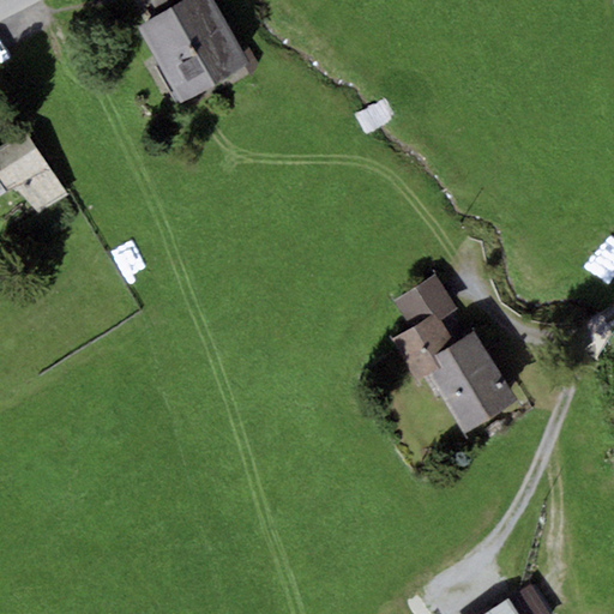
[(250,66),(211,0),(181,0),(149,0),(157,14),(136,26),(181,106),(250,66)]
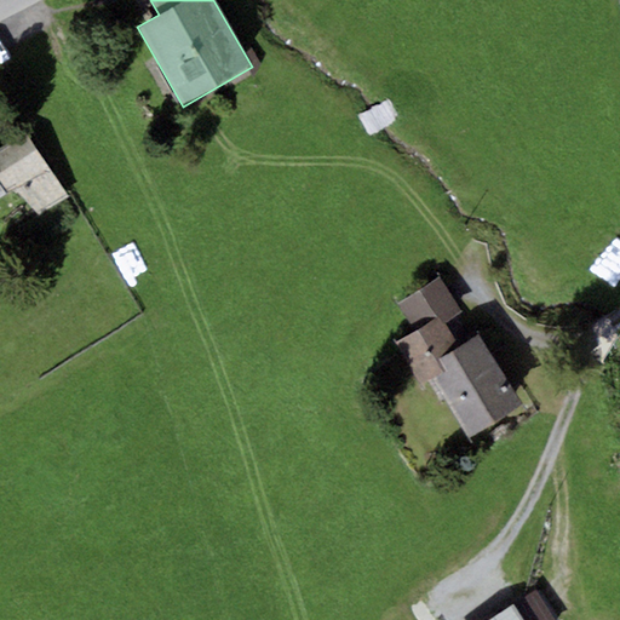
[(0,149),(0,187),(6,196),(17,189),(35,217),(68,196),(27,132),(0,149)]
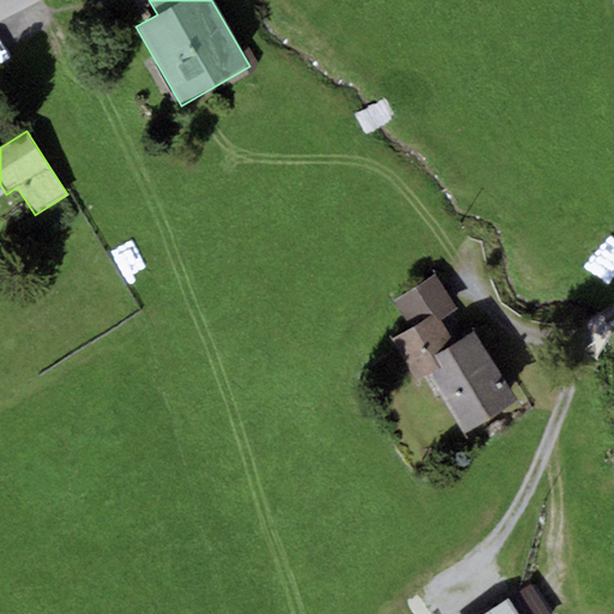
[(410,327),(434,313),(439,321),(457,309),(452,302),(435,275),(417,287),(395,300),(410,327)]
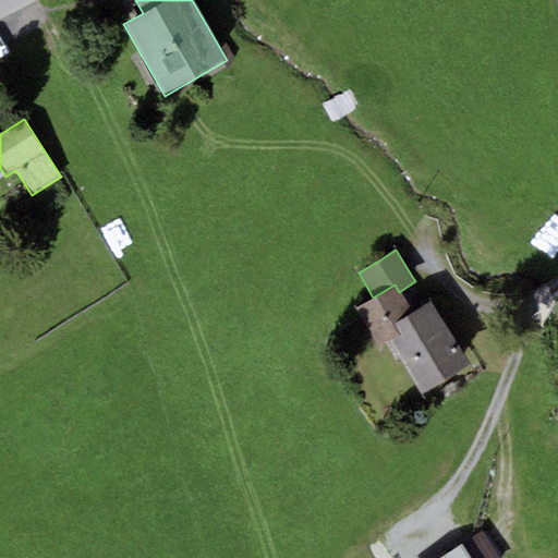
[(373,298),(354,310),(379,348),(386,343),(380,335),(412,314),(399,292),(395,284),(373,298)]
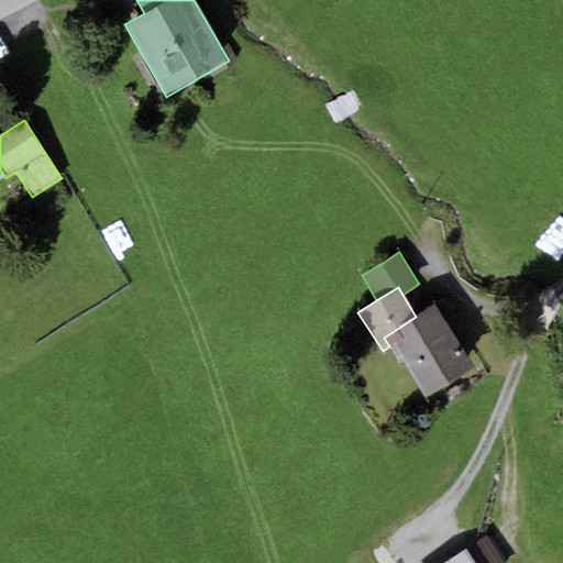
[(474,367),(433,305),(416,317),(384,338),(389,346),(424,400),(474,367)]
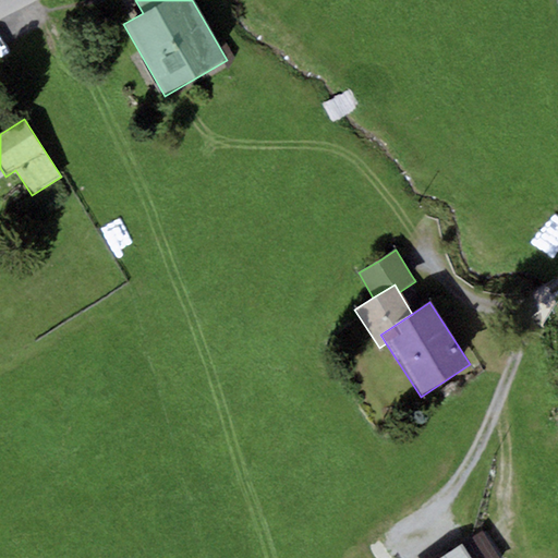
[(498,557),(482,532),(463,545),(471,557),(498,557)]
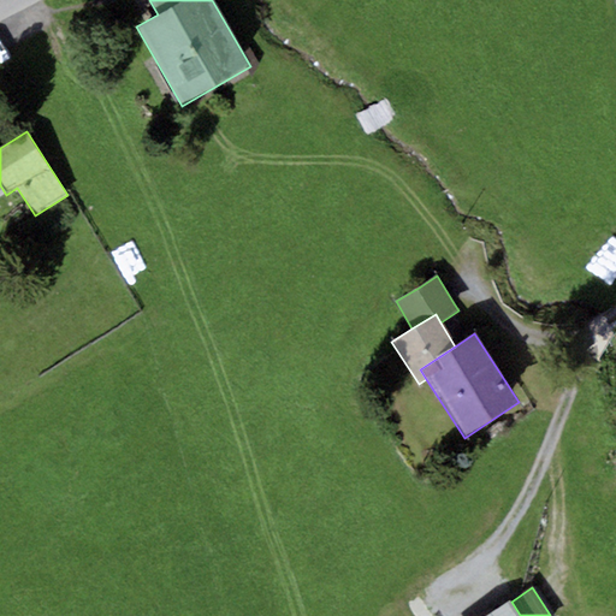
[(487,615),(520,615),(511,602),(487,615)]
